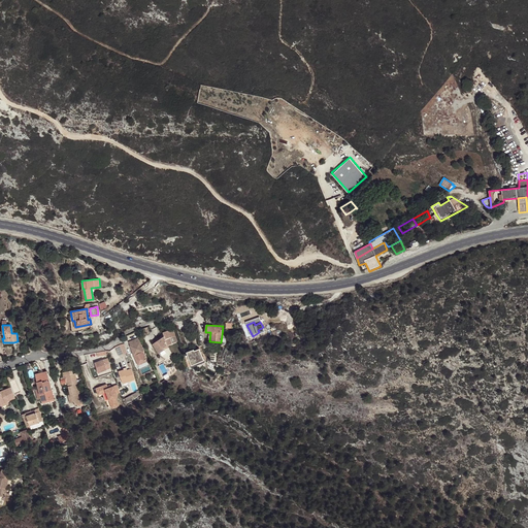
[(141,329),(143,335),(151,333),(147,327),(141,329)]
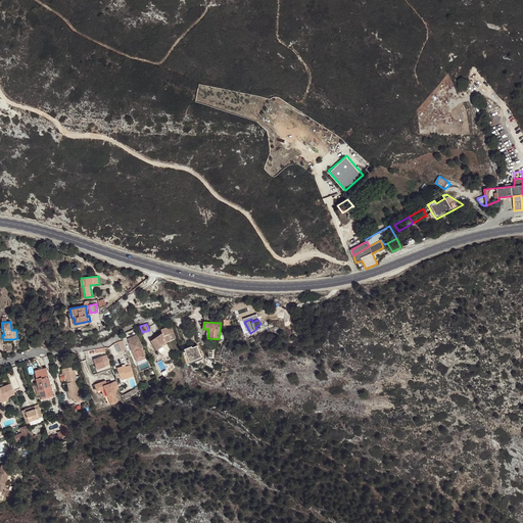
[(162,345),(161,343),(165,342),(171,340),(169,334),(174,333),(172,326),(161,329),(162,333),(151,340),(158,349),(163,346),(162,345)]
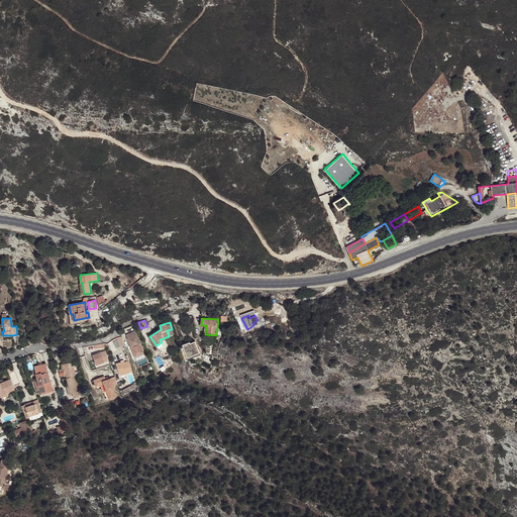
[(135,331),(126,335),(127,338),(131,348),(140,344),(135,331)]
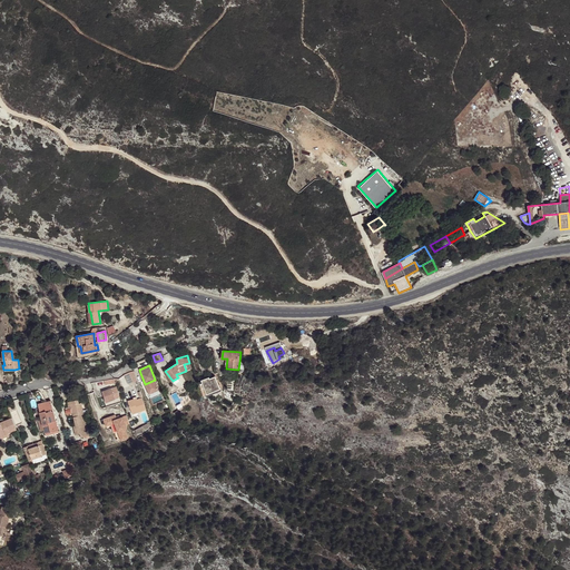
[(136,377),(134,371),(125,374),(128,382),(136,377)]
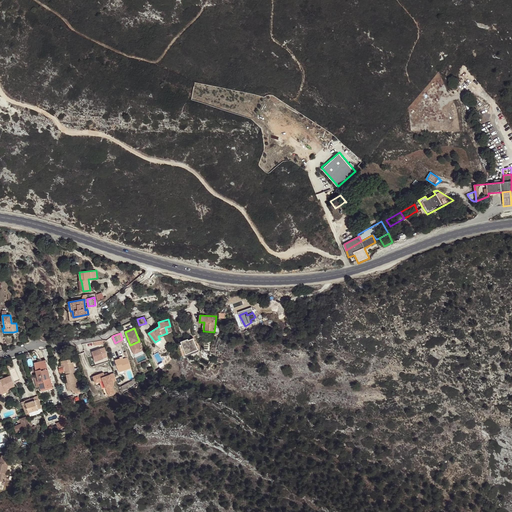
[(184,355),(200,349),(194,338),(189,340),(189,339),(181,341),(182,344),(180,344),(184,355)]
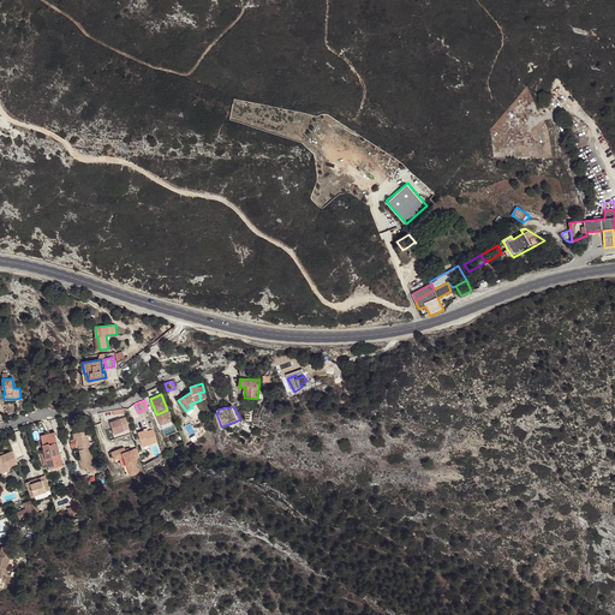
[(120,418),(111,422),(114,434),(125,430),(120,418)]
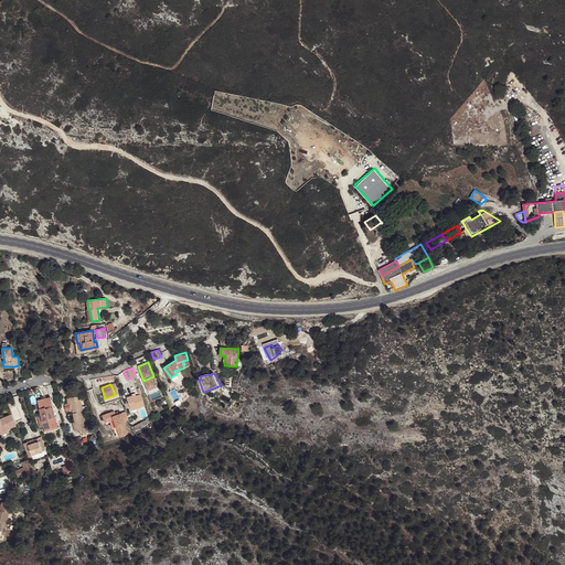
[(137,408),(145,405),(141,395),(137,396),(134,397),(132,395),(127,397),(130,408),(137,407),(137,408)]
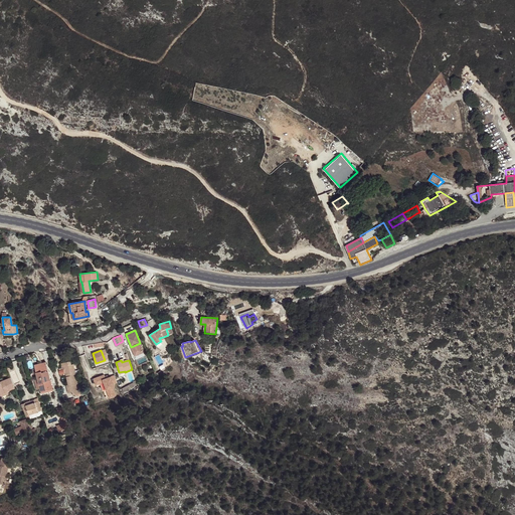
[(70,361),(61,363),(62,367),(64,366),(67,381),(68,383),(66,384),(68,392),(73,391),(74,395),(80,393),(79,390),(77,390),(75,391),(74,384),(76,384),(78,384),(73,364),(71,365),(70,361)]
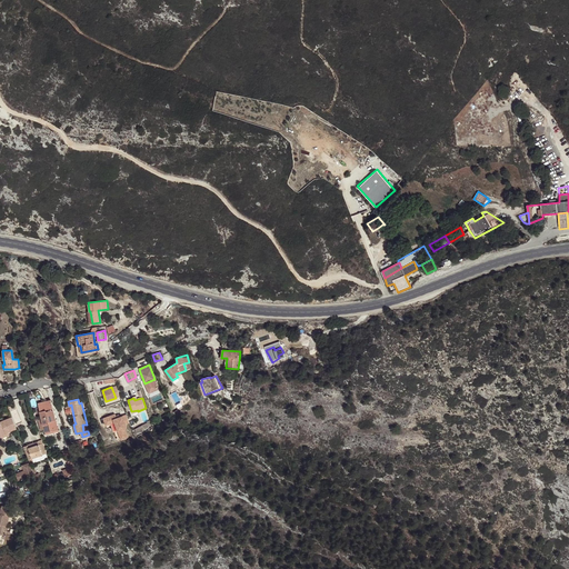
[(38,403),(41,418),(55,415),(51,400),(43,401),(38,403)]
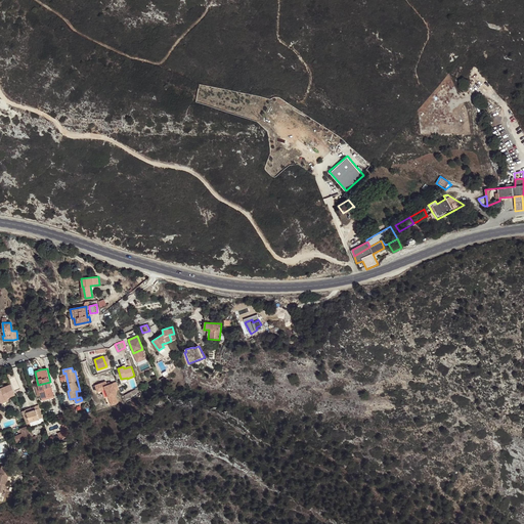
[(42,400),(50,399),(49,397),(53,396),(50,382),(38,385),(42,400)]
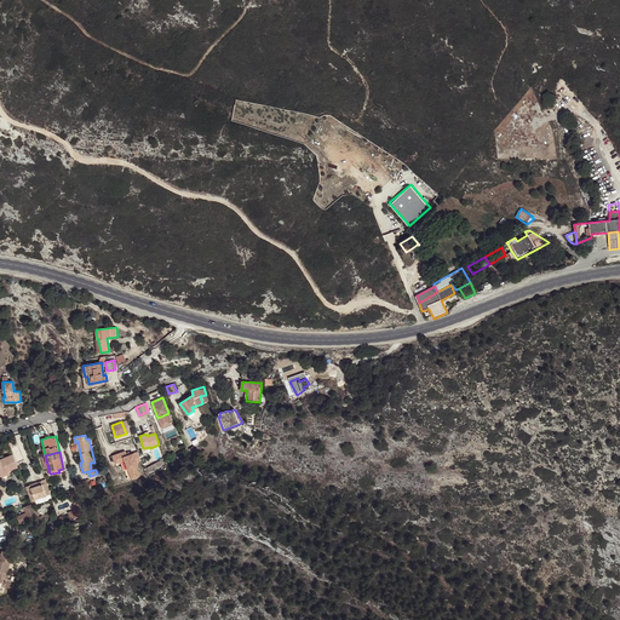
[(137,463),(141,461),(138,452),(131,455),(127,457),(127,454),(126,452),(115,455),(118,463),(125,460),(130,475),(132,474),(135,478),(139,477),(136,468),(138,466),(137,463)]
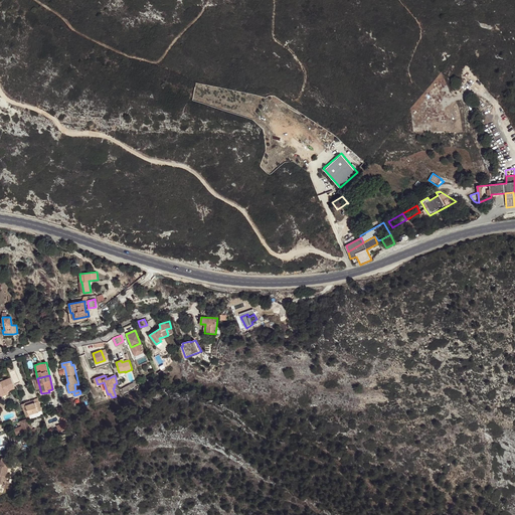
[(15,388),(11,377),(2,381),(0,381),(0,393),(8,391),(15,388)]
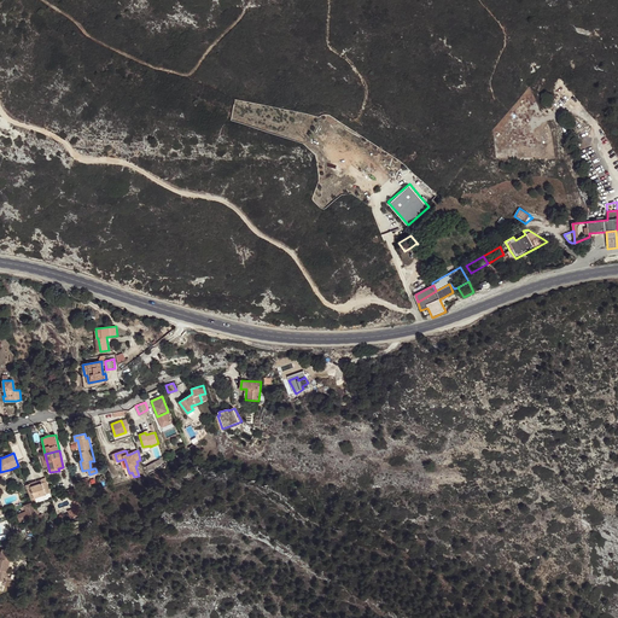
[(150,472),(163,464),(161,459),(147,467),(150,472)]
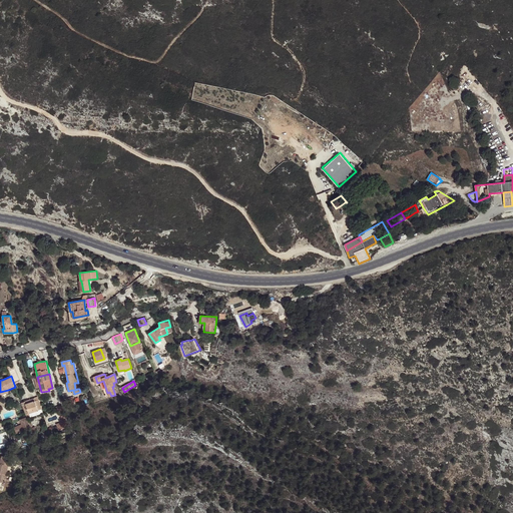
[(41,409),(38,397),(30,400),(31,402),(26,404),(25,402),(21,403),(26,415),(29,413),(41,409)]
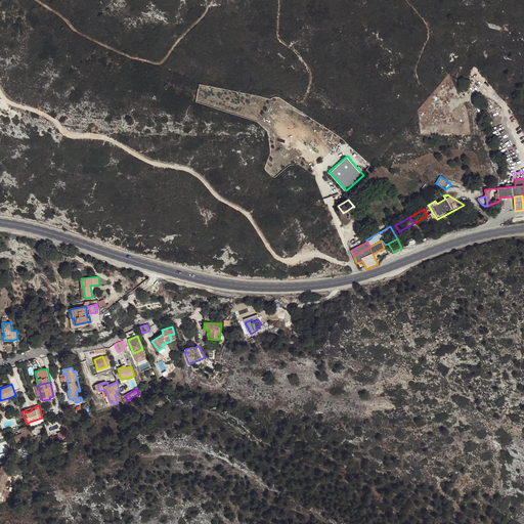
[(69,416),(77,413),(76,405),(67,407),(69,416)]
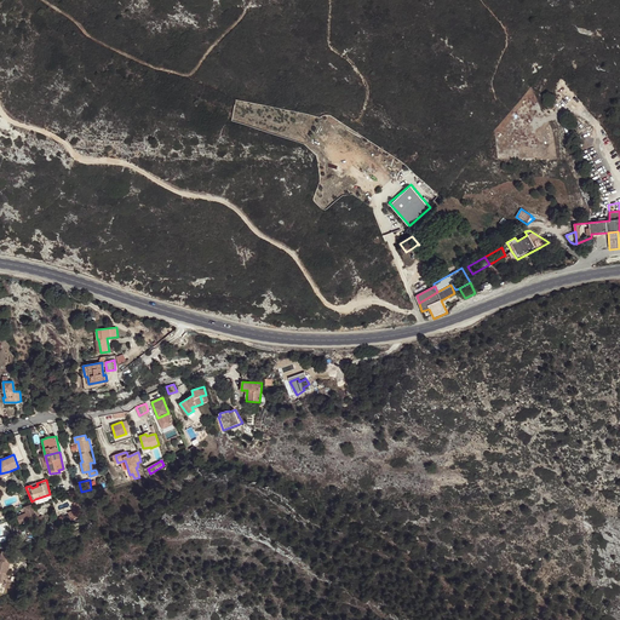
[(81,517),(78,503),(74,503),(75,507),(73,509),(73,511),(68,512),(69,520),(81,517)]
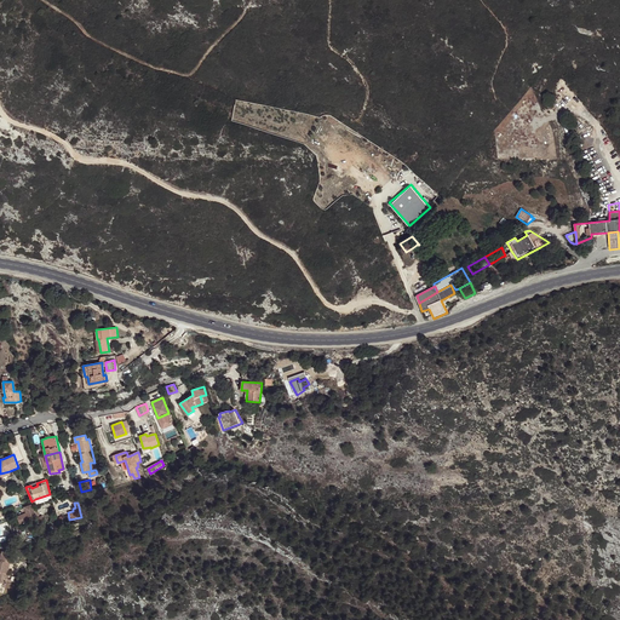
[(16,516),(21,524),(38,516),(32,504),(24,507),(26,511),(16,516)]
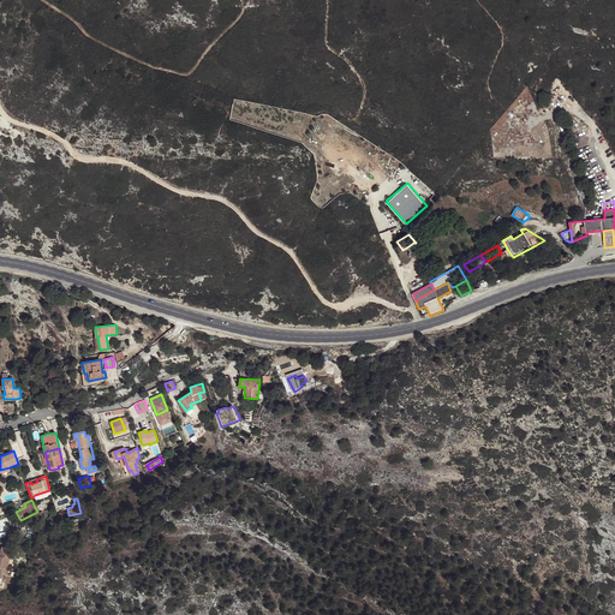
[(7,539),(17,539),(13,530),(7,532),(7,539)]
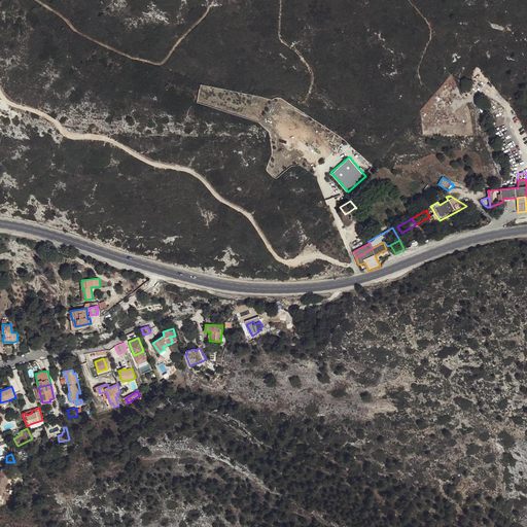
[(0,491),(1,491),(6,493),(7,488),(6,487),(8,479),(10,479),(12,471),(5,468),(2,477),(0,476),(0,491)]
